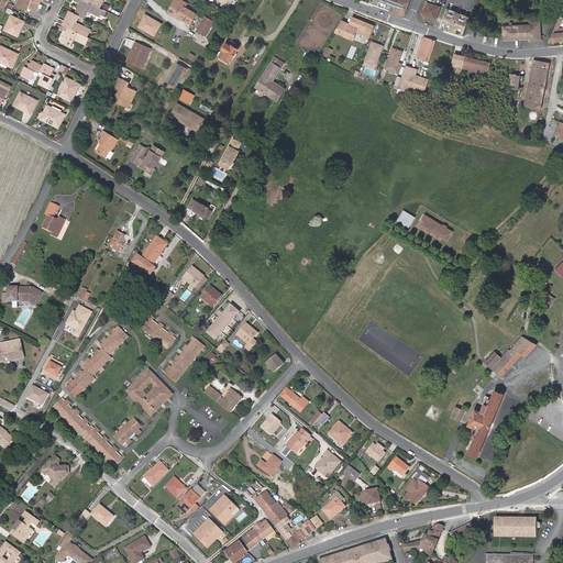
[(42,0),(41,0),(19,0),(17,6),(26,10),(28,7),(36,11),(42,0)]
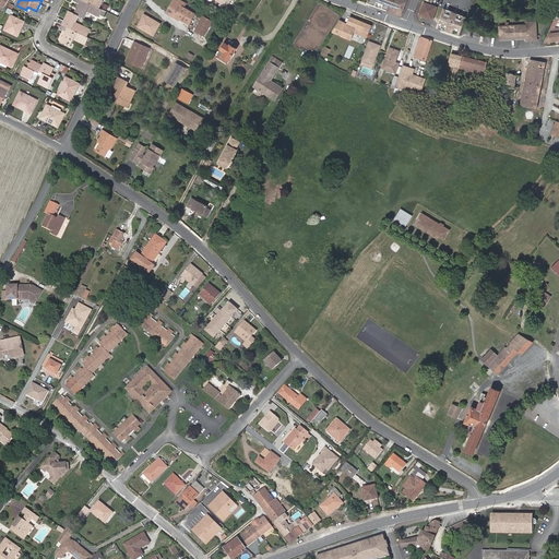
[(103,9),(100,8),(83,0),(74,0),(74,1),(80,3),(75,13),(79,15),(84,18),(87,10),(99,15),(103,9)]
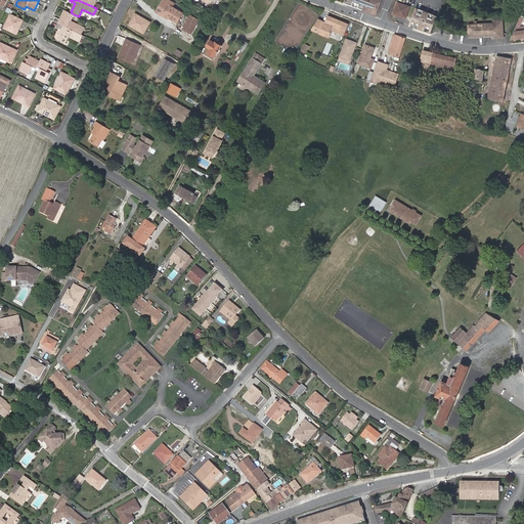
[(165,3),(159,13),(167,17),(177,23),(183,12),(172,7),(174,3),(168,0),(163,0),(162,1),(165,3)]
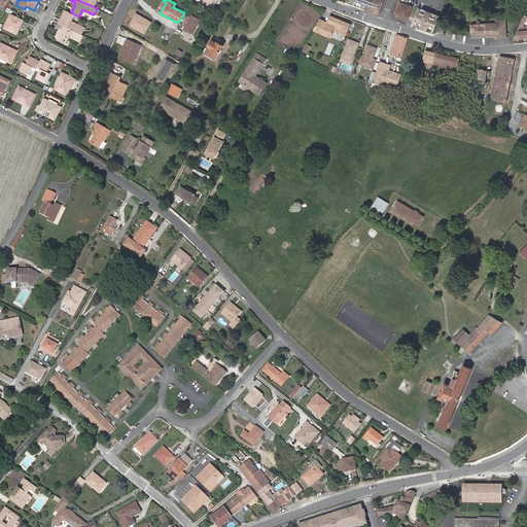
[(384,0),(348,0),(347,3),(379,14),(381,10),(383,10),(387,1),(385,0),(384,0)]
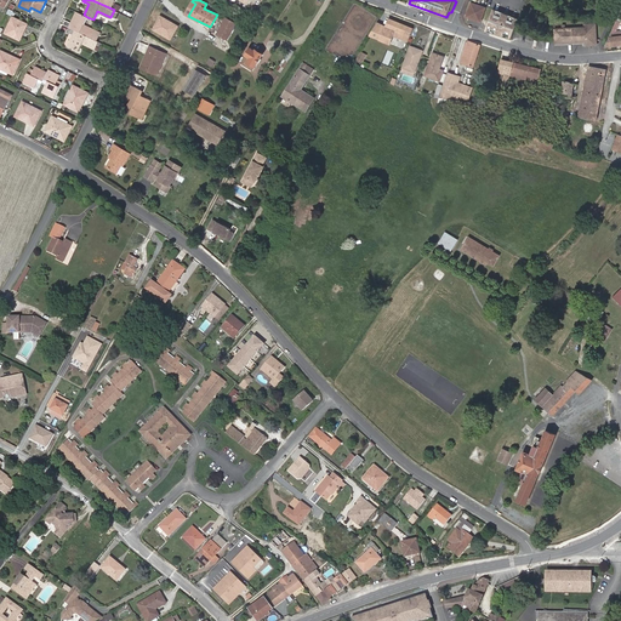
[(195,4),(192,1),(186,15),(188,16),(195,4)]
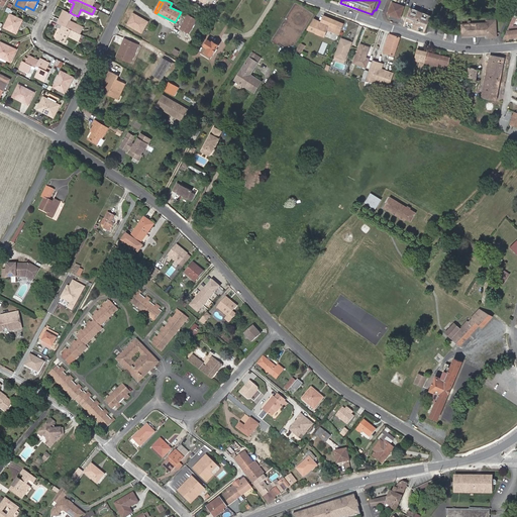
[(404,6),(393,2),(389,14),(400,18),(404,6)]
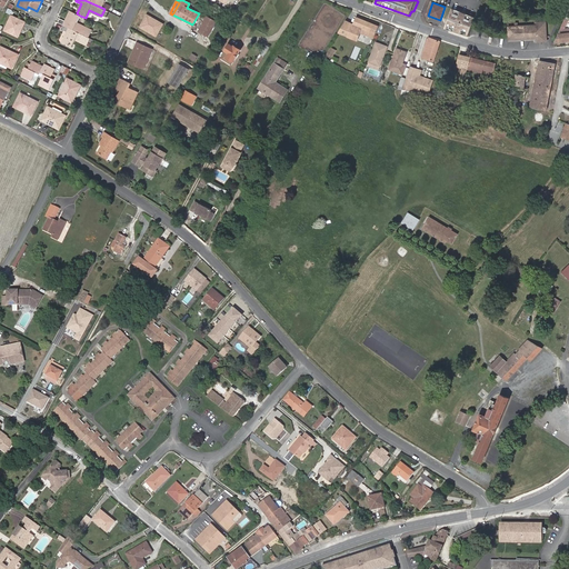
[(476,19),(452,9),(445,29),(468,37),(476,19)]
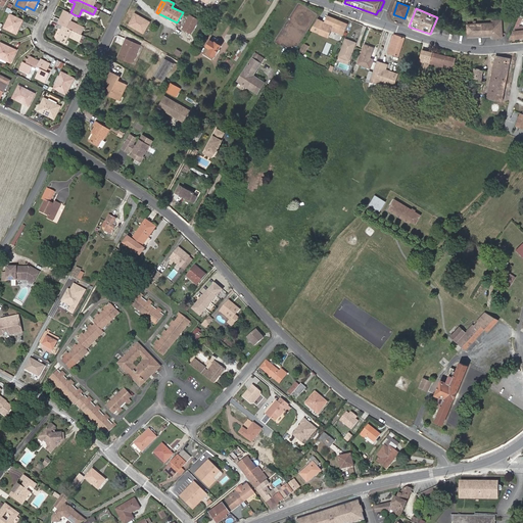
[(74,14),(70,12),(64,10),(60,19),(55,17),(53,20),(58,24),(59,24),(82,35),(85,29),(70,21),(74,14)]
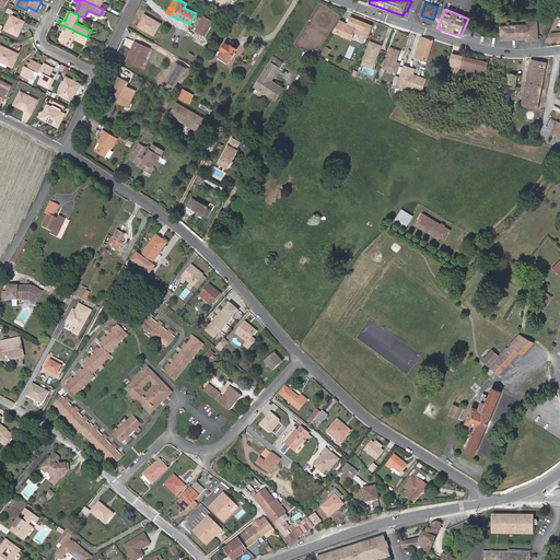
[(144,14),(138,26),(154,35),(161,24),(144,14)]
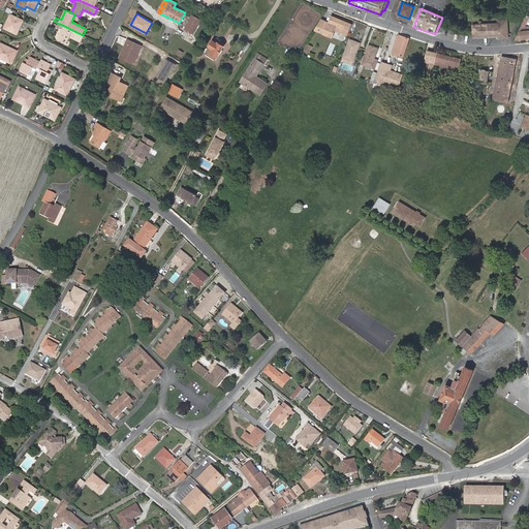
[(9,25),(6,24),(4,28),(18,34),(24,21),(10,14),(8,19),(11,21),(9,25)]
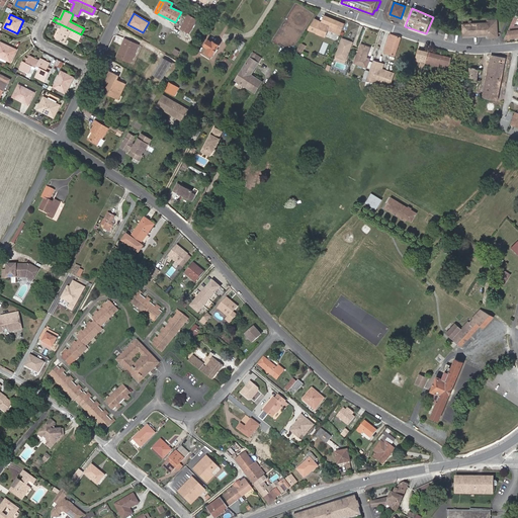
[(196,19),(188,15),(181,28),(188,32),(196,19)]
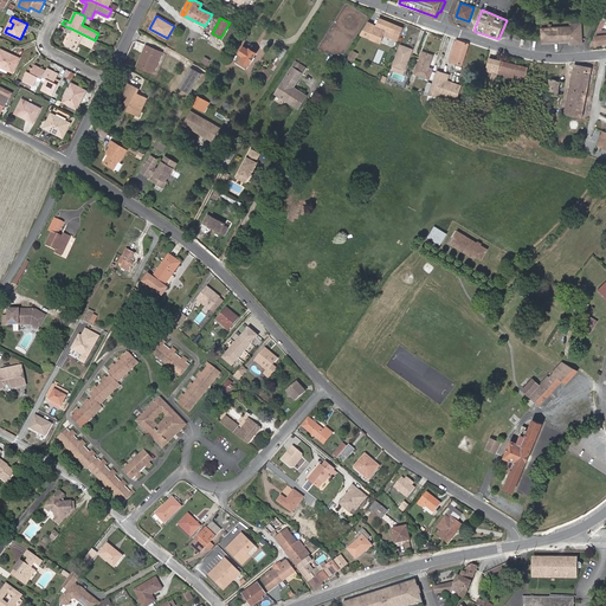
[(398,40),(403,28),(380,18),(376,26),(369,23),(361,34),(363,36),(381,43),(384,37),(391,40),(392,38),(398,40)]
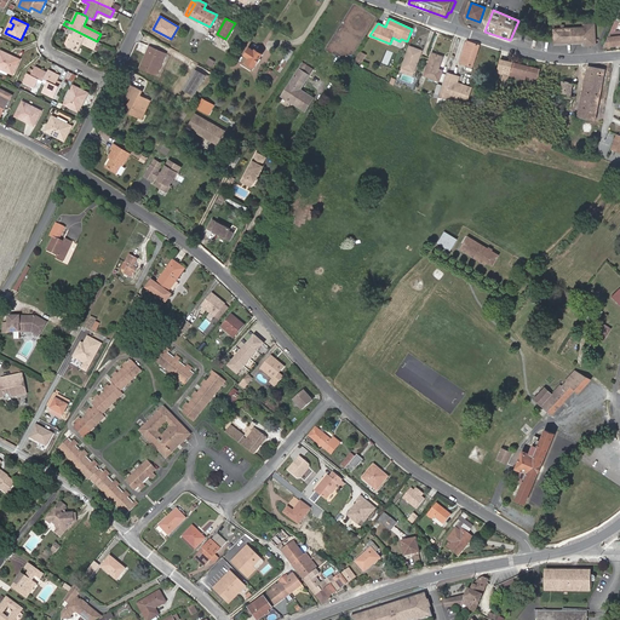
[(614,27),(607,47),(619,45),(619,30),(615,32),(619,21),(618,19),(614,27)]
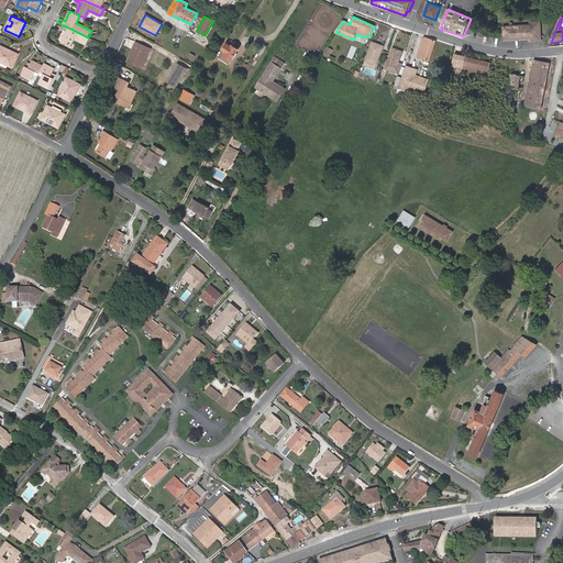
[(504,36),(504,40),(533,39),(533,41),(537,41),(539,41),(541,39),(540,24),(540,23),(538,22),(531,22),(531,21),(528,22),(529,24),(511,25),(511,22),(509,23),(509,25),(503,25),(504,36)]
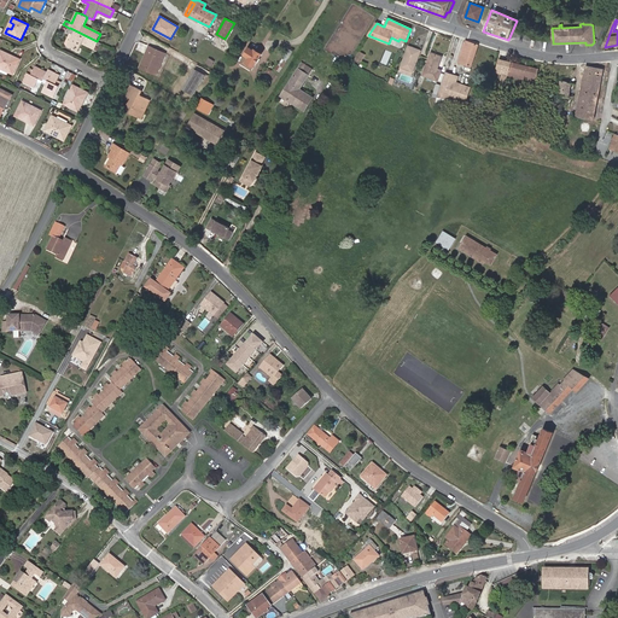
[(605,47),(612,27),(611,25),(602,47),(605,47)]
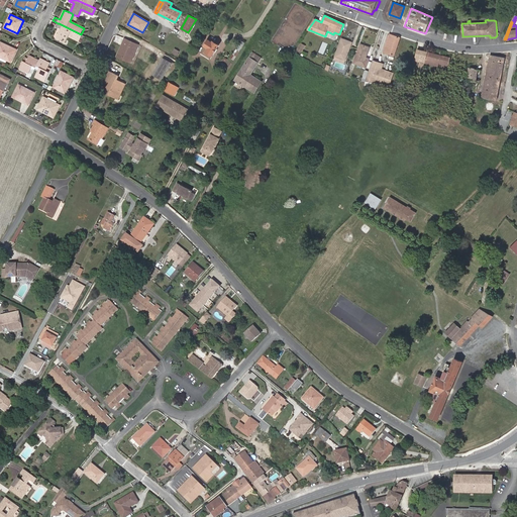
[(59,23),(58,23),(56,26),(58,27),(54,36),(66,42),(69,35),(80,40),(83,34),(81,34),(59,23)]
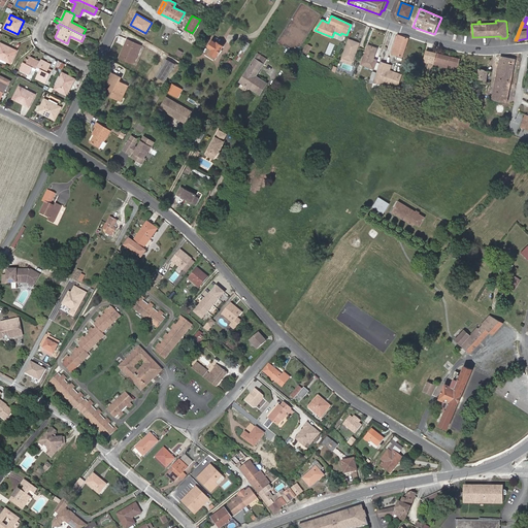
[(332,37),(317,31),(316,33),(331,39),(332,37)]
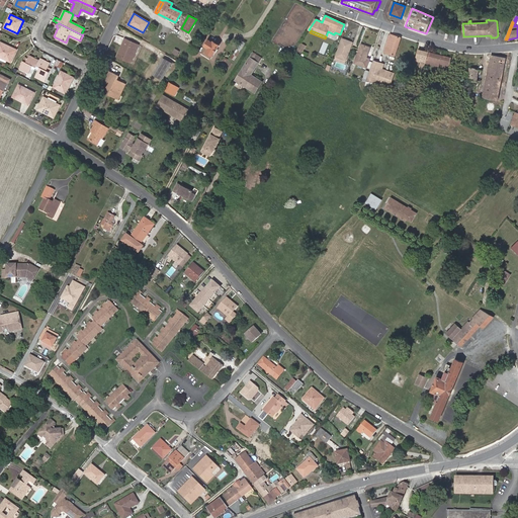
[(395,56),(401,37),(391,34),(384,52),(395,56)]
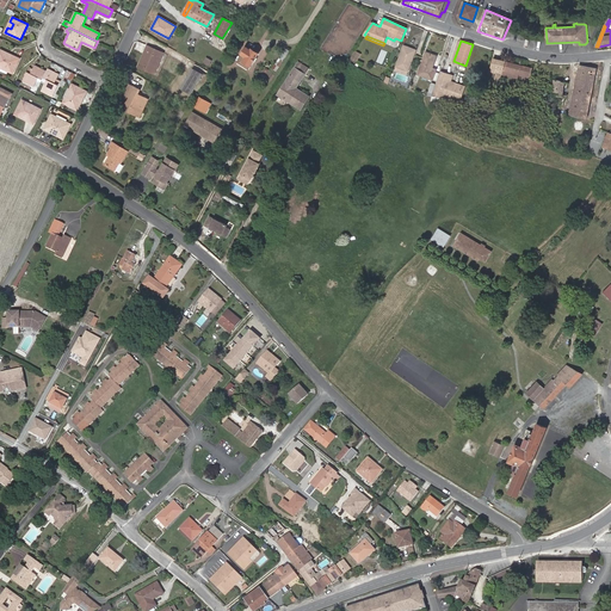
[(259,54),(251,48),(250,49),(246,47),(241,55),(242,55),(238,62),(248,69),(259,54)]
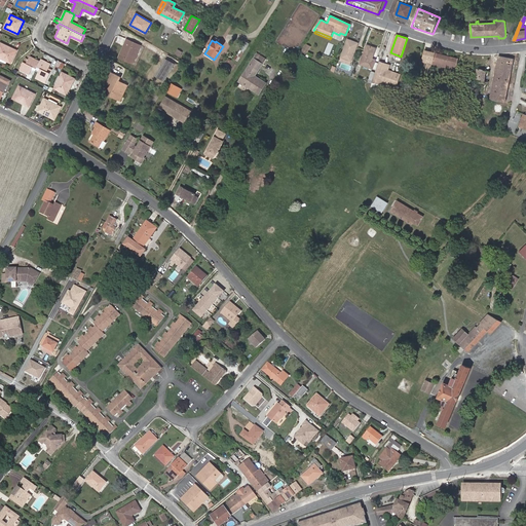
[(358,43),(348,40),(341,58),(351,62),(358,43)]
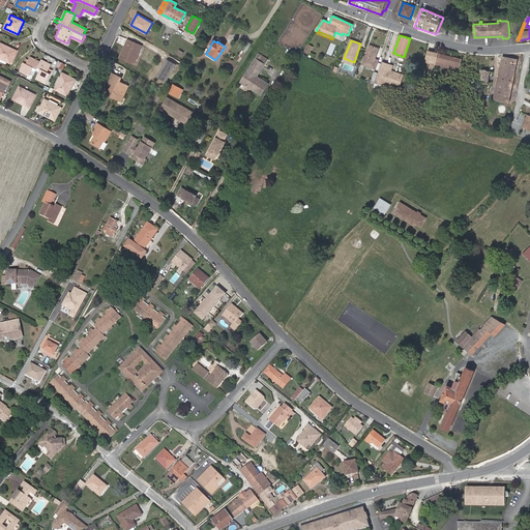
[(127,48),(124,47),(120,58),(135,64),(142,46),(134,42),(133,46),(129,43),(127,48)]
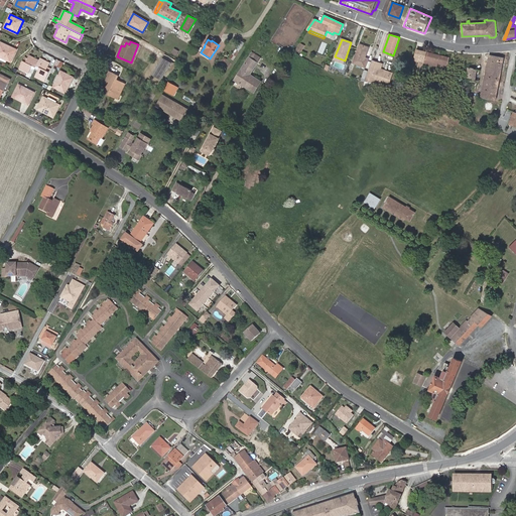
[(244,43),(242,41),(233,54),(232,53),(230,57),(234,60),(244,43)]
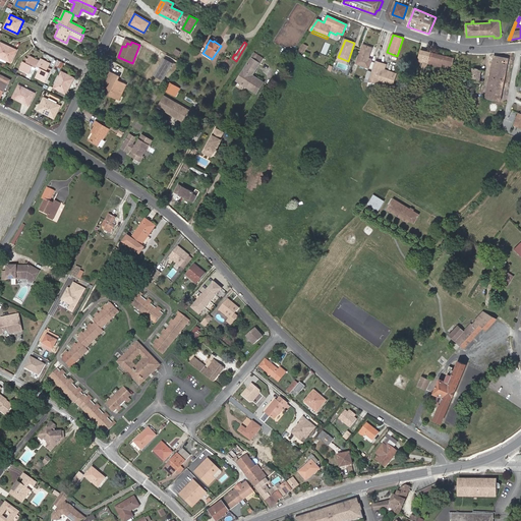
[(17,50),(1,43),(0,45),(0,59),(6,62),(7,61),(11,62),(17,50)]
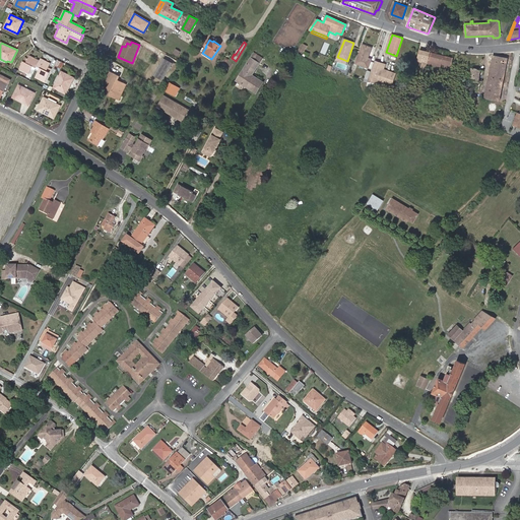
[(372,48),(363,45),(355,63),(368,68),(372,59),(368,58),(372,48)]
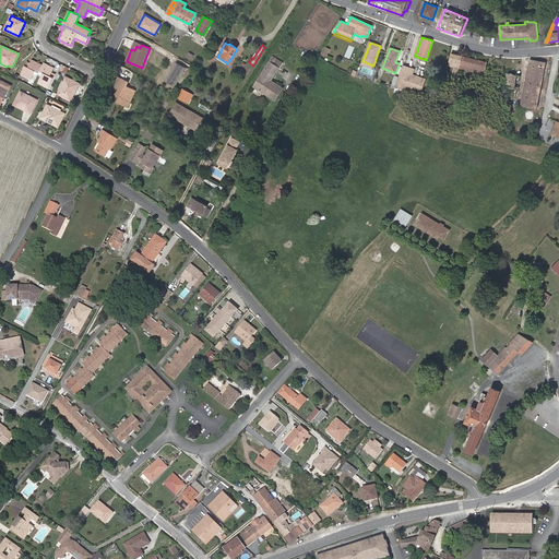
[(453,72),(458,73),(459,68),(462,57),(452,54),(449,66),(454,67),(453,72)]
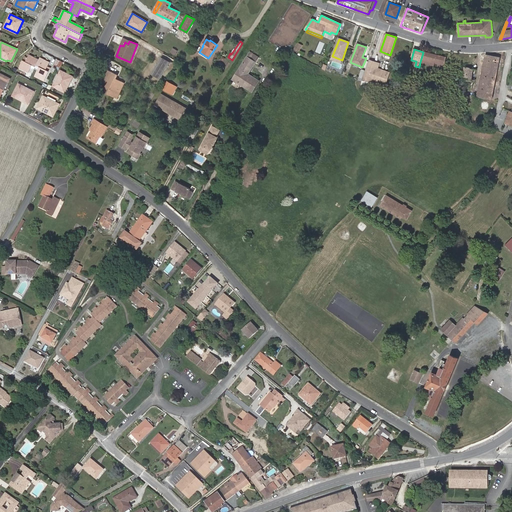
[(423,52),(420,62),(444,68),(446,57),(423,52)]
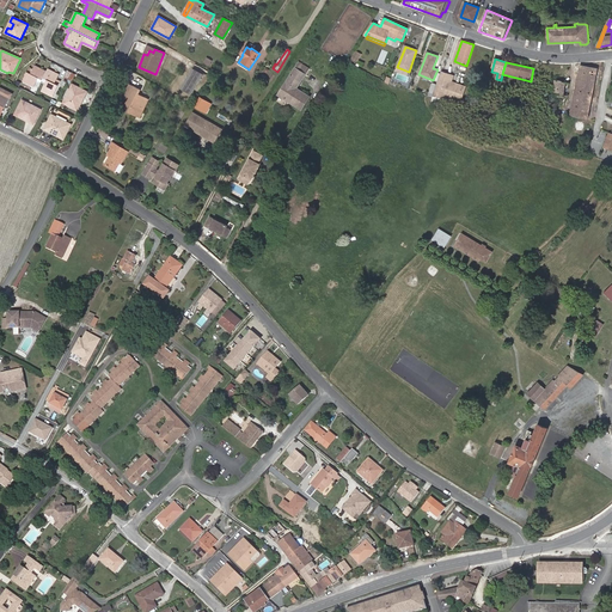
[(203,74),(207,77),(209,72),(195,63),(181,89),(191,95),(200,81),(203,74)]
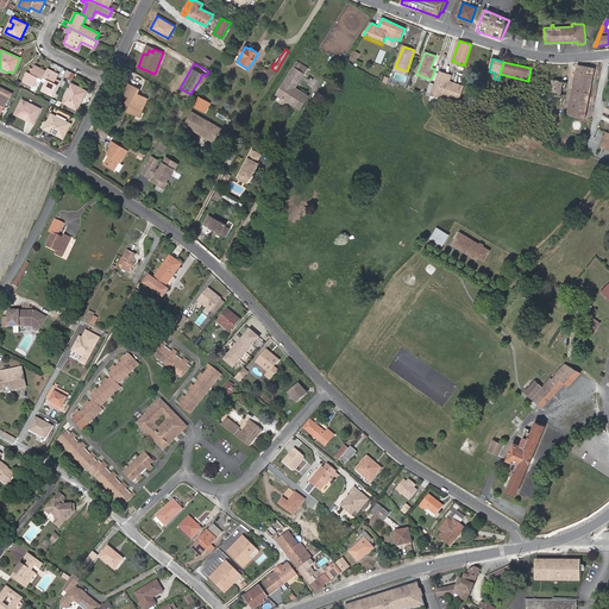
[(42,81),(46,71),(35,66),(33,69),(30,67),(23,81),(35,87),(37,82),(41,83),(42,81)]
